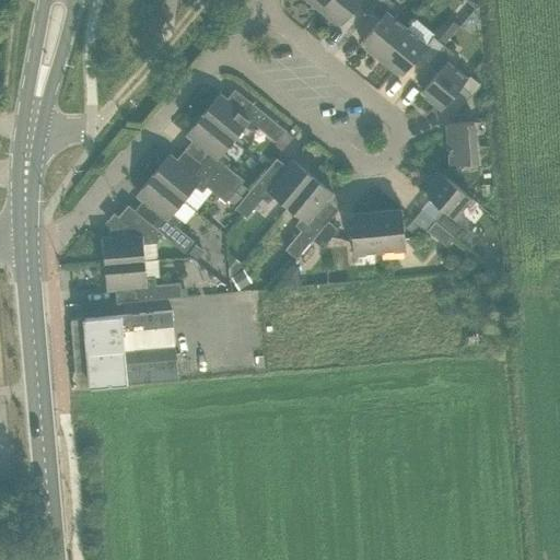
[(307,0),(319,10),(327,0),(307,0)]
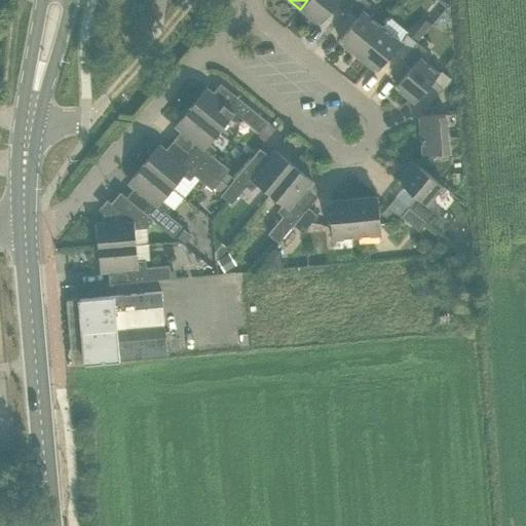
[(307,0),(300,9),(318,25),(335,6),(344,13),(354,0),(307,0)]
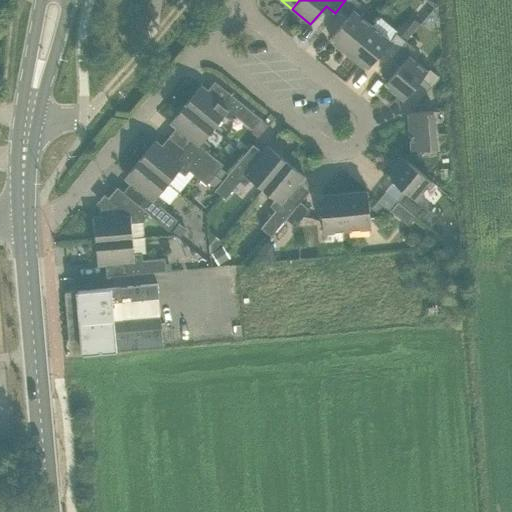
[(347,56),(372,25),(369,23),(367,24),(361,19),(362,18),(354,11),(359,4),(354,0),(345,0),(335,13),(344,21),(330,38),(334,41),(332,44),(347,56)]
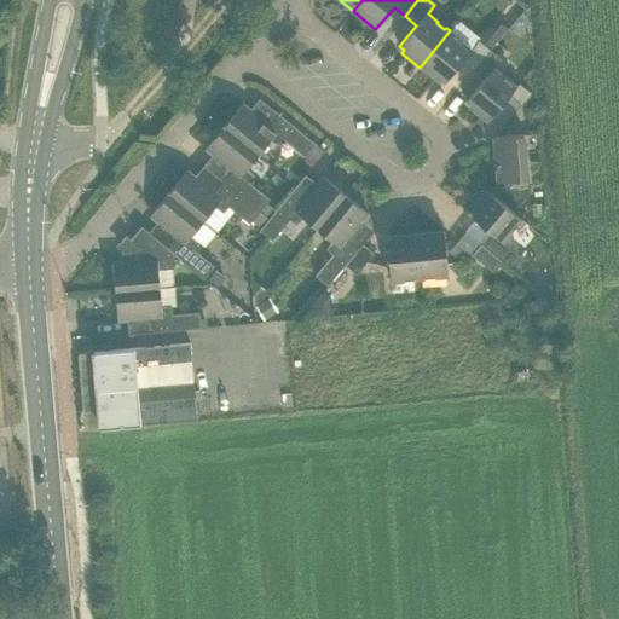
[(444,82),(462,62),(473,71),(490,51),(507,29),(496,21),(472,48),(461,40),(460,42),(452,36),(453,34),(450,30),(420,68),(438,82),(440,80),(444,82)]
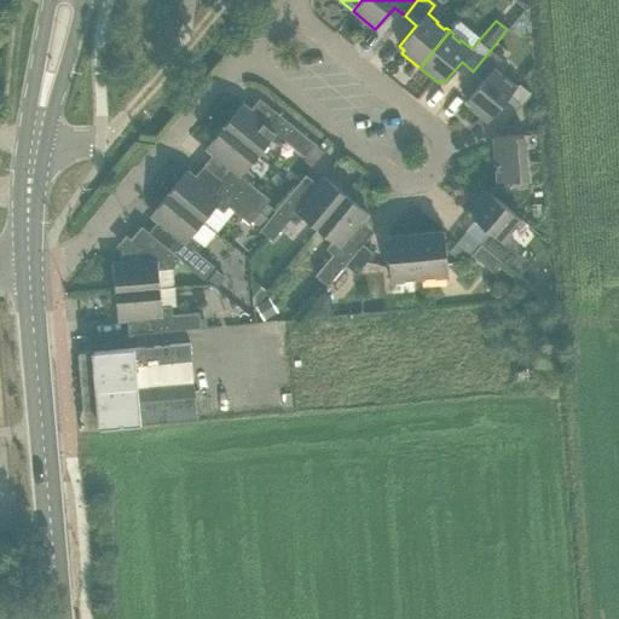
[(491,116),(516,86),(512,82),(510,84),(503,77),(504,76),(495,68),(501,59),(490,51),(473,71),(484,80),(467,100),(469,104),(467,106),(486,122),(491,116)]
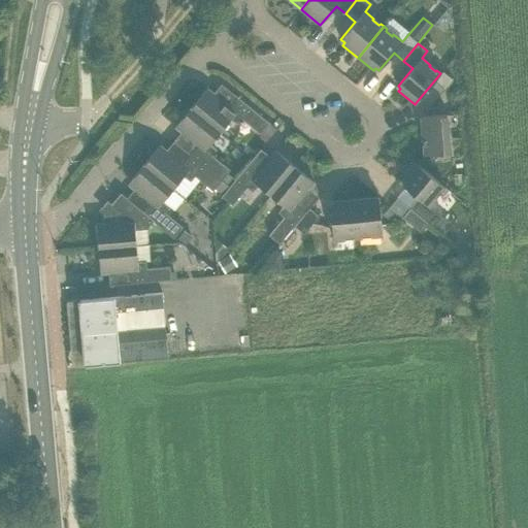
[(442,71),(440,73),(419,99),(429,107),(452,79),(442,71)]
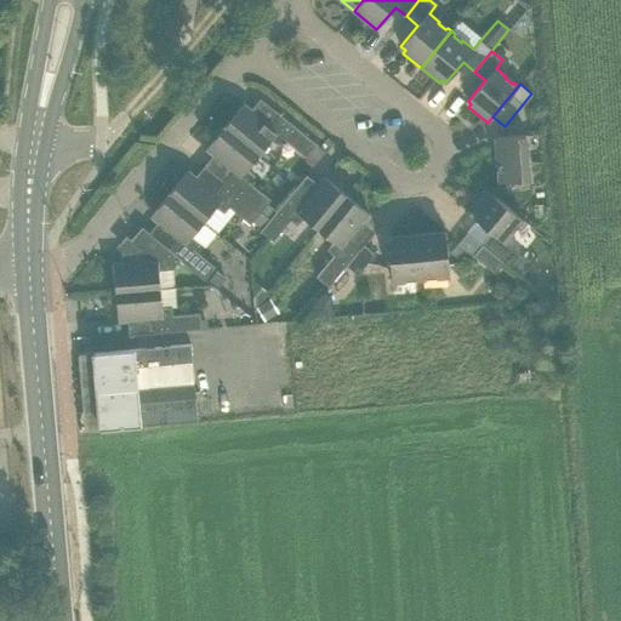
[(279,146),(284,140),(306,158),(308,153),(318,160),(325,153),(278,114),(268,125),(243,104),(223,126),(258,155),(269,141),(279,146)]
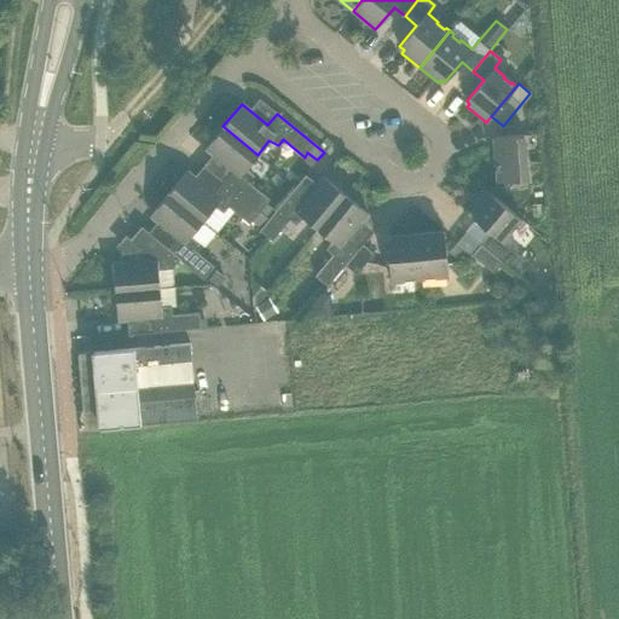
[(258,155),(223,126),(206,149),(231,171),(223,181),(267,219),(275,210),(266,203),(270,200),(247,183),(253,175),(247,168),(258,155)]
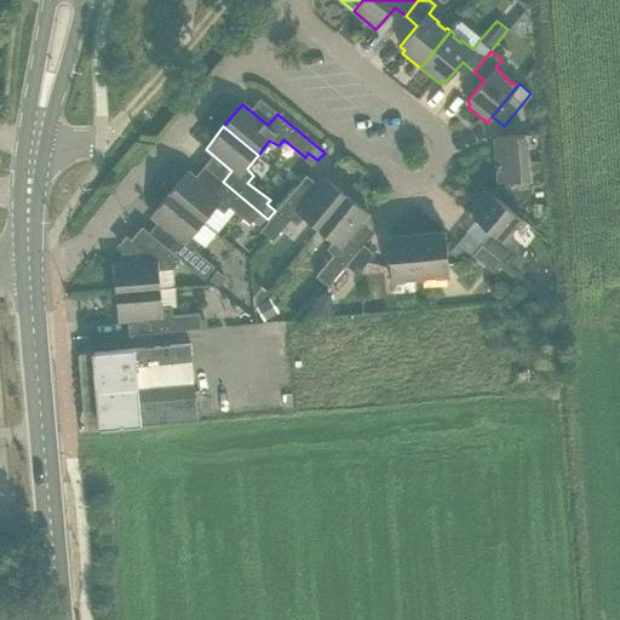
[(497,182),(529,179),(526,136),(492,137),(497,182)]
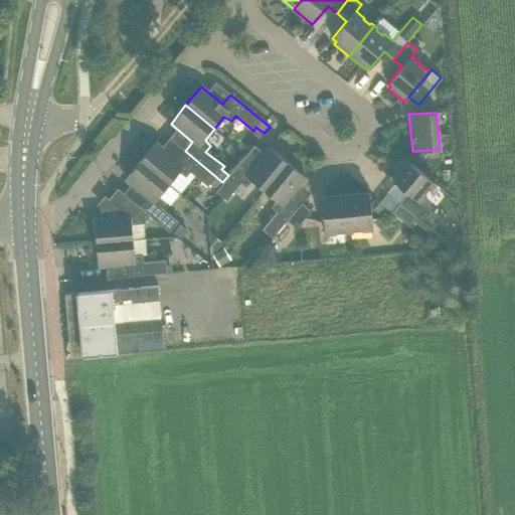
[(180,193),(194,175),(207,186),(209,183),(216,190),(222,182),(185,151),(177,160),(155,143),(140,161),(168,184),(180,193)]
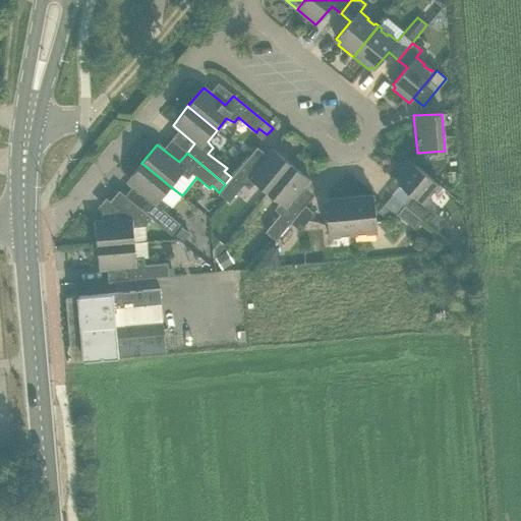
[(253,183),(266,193),(290,165),(272,149),(253,171),(243,163),(231,177),(225,184),(219,192),(218,193),(228,203),(243,184),(249,189),(253,183)]
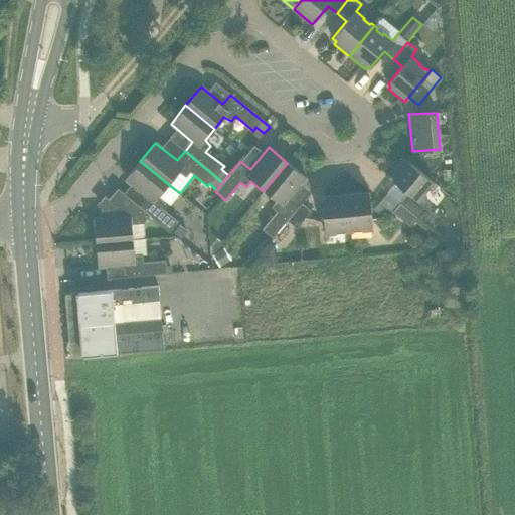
[(432,211),(425,194),(434,184),(405,159),(389,178),(406,193),(399,202),(417,217),(433,229),(441,219),(432,211)]
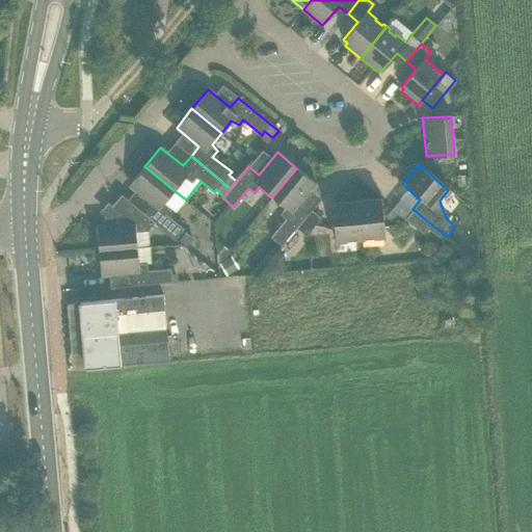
[(174,190),(144,166),(129,185),(151,204),(143,213),(154,222),(175,239),(182,230),(165,215),(170,209),(164,203),(174,190)]
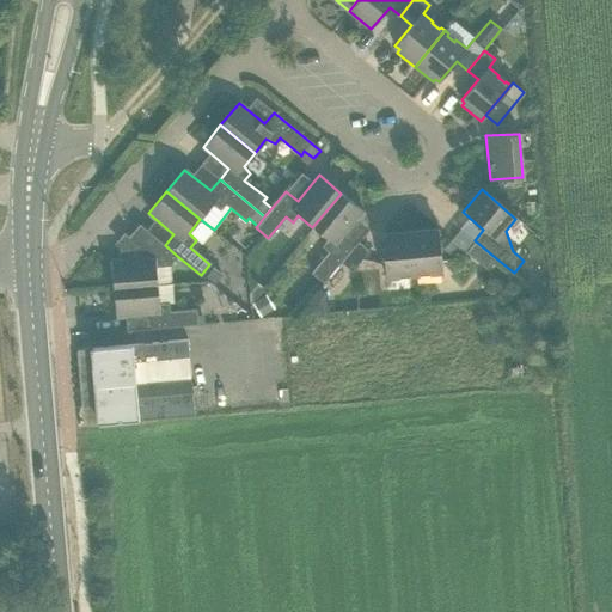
[(346,233),(363,212),(341,194),(312,227),(328,240),(323,246),(329,252),(312,273),(323,283),(341,263),(357,243),(346,233)]
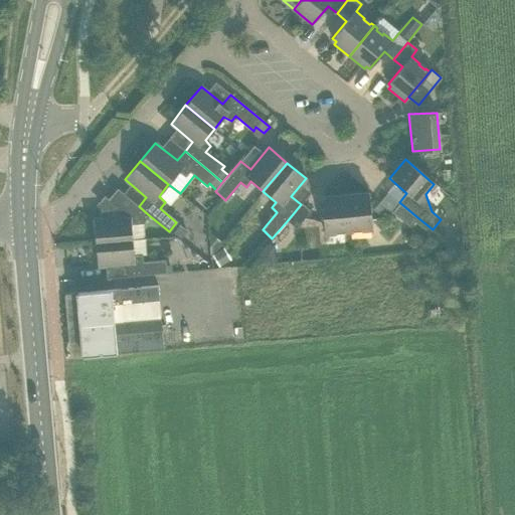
[(143,223),(149,215),(139,206),(117,188),(108,200),(120,209),(118,210),(119,216),(94,218),(96,243),(133,240),(144,238),(143,223)]
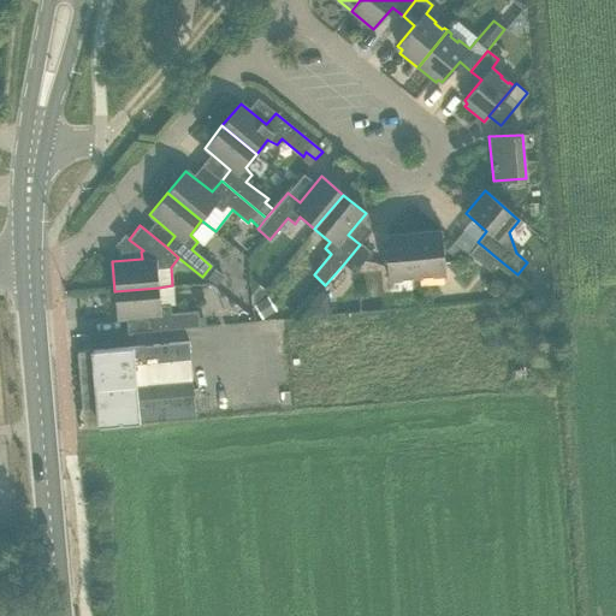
[(431,277),(445,276),(442,232),(437,234),(437,229),(413,231),(418,279),(422,278),(422,274),(431,274),(431,277)]
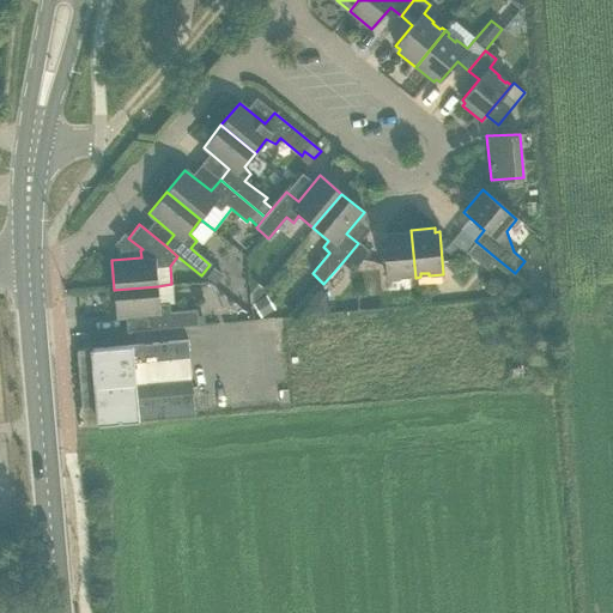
[(416,278),(411,230),(388,234),(387,237),(383,237),(387,280),(401,279),(400,275),(410,274),(410,278),(416,278)]
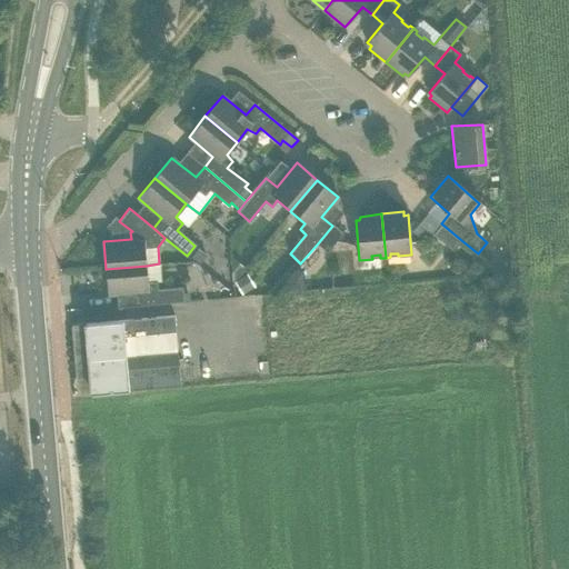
[(452,250),(461,240),(441,223),(433,235),(452,250)]
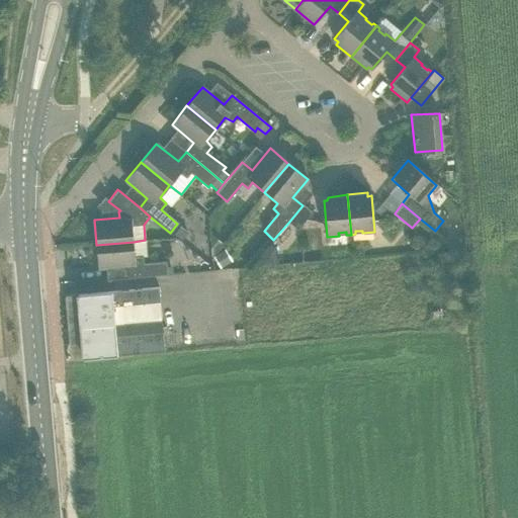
[(303,204),(303,205),(288,223),(297,230),(312,212),(303,204)]
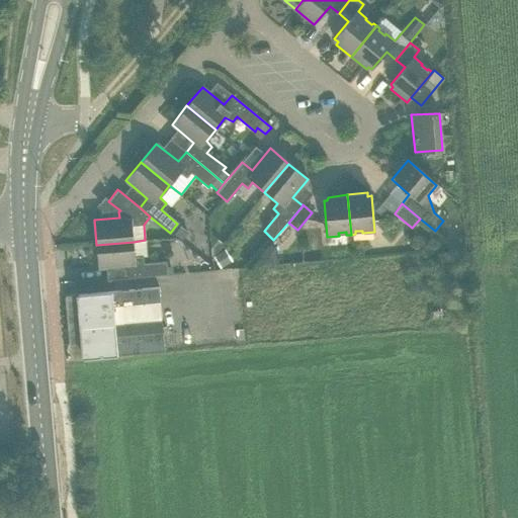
[(134,242),(96,245),(98,270),(106,269),(107,280),(180,274),(179,264),(166,265),(166,262),(143,264),(143,256),(134,257),(134,242)]
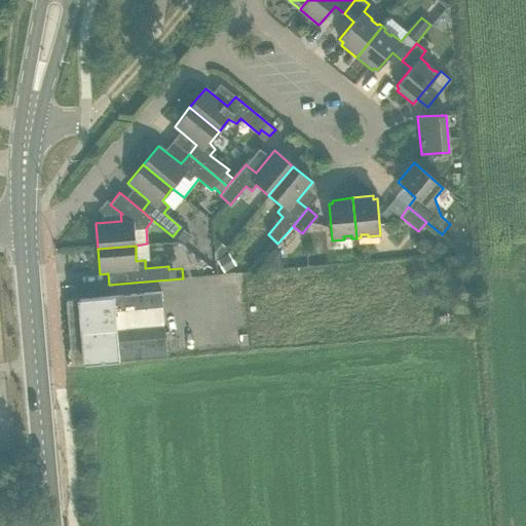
[(256,272),(283,269),(279,250),(270,251),(256,269),(256,272)]
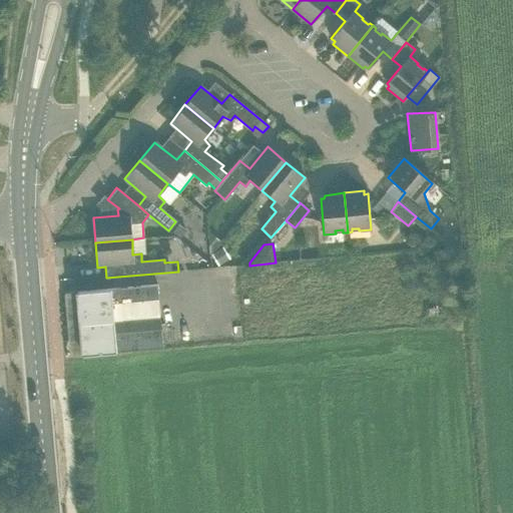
[(218,266),(229,259),(222,246),(211,253),(218,266)]
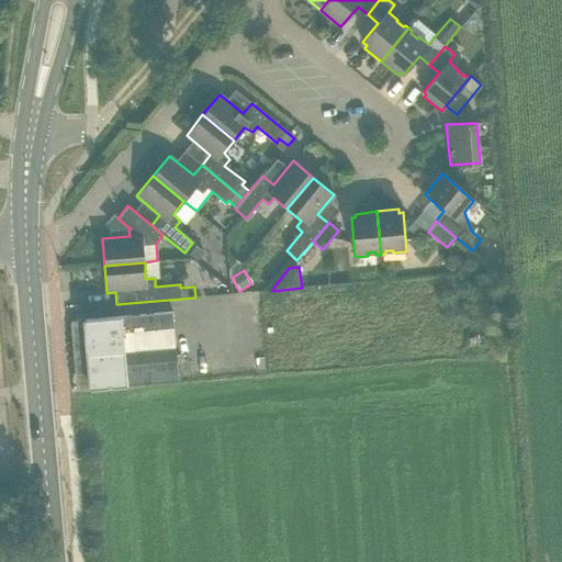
[(90,390),(178,382),(171,313),(85,319),(90,390)]
